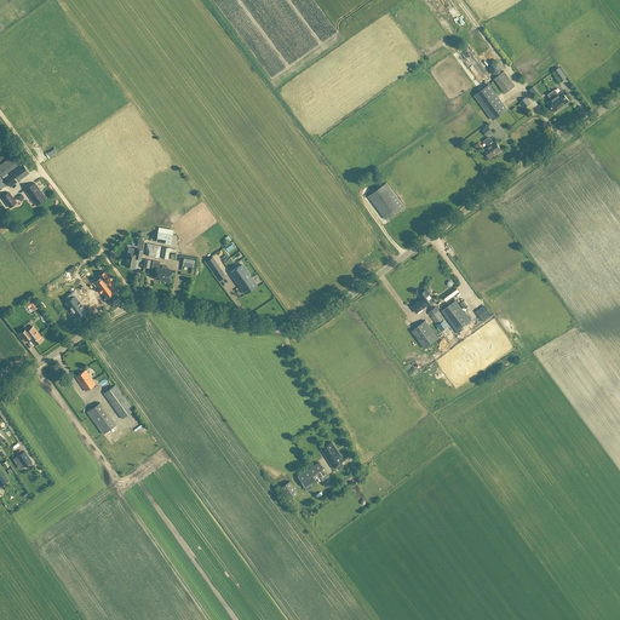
[(499,74),(501,68),(498,63),(492,64),(489,70),(493,74),(499,74)]
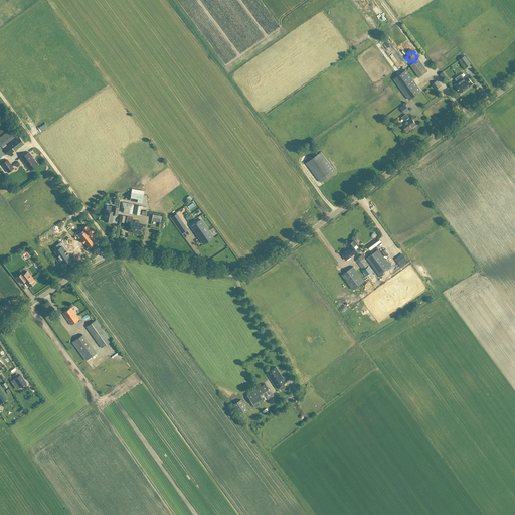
[(462,58),(460,60),(463,64),(466,68),(470,65),(467,61),(464,57),(462,58)]
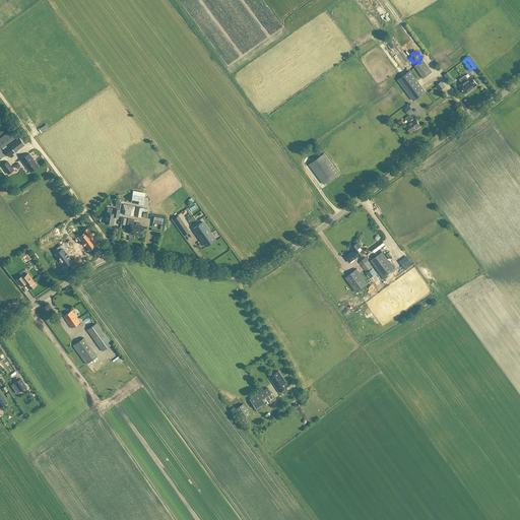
[(432,72),(423,60),(414,66),(424,78),(432,72)]
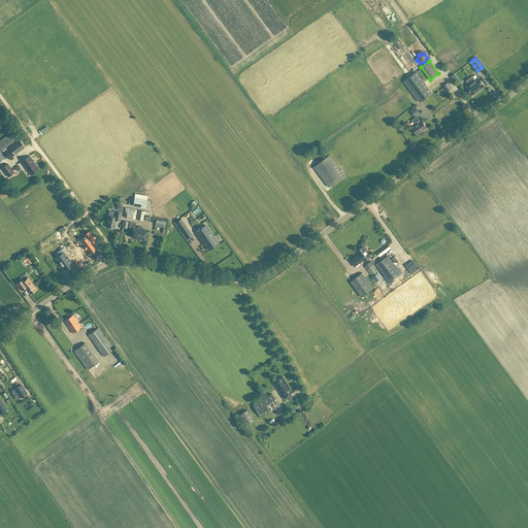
[(403,81),(419,102),(431,93),(416,72),(403,81)]
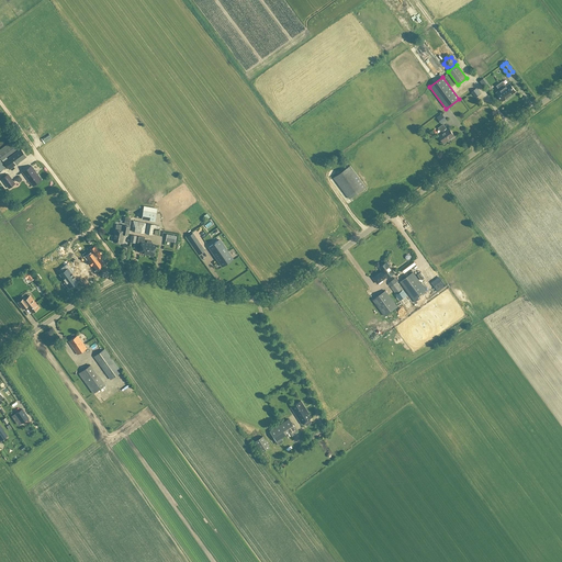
[(502,101),(515,91),(509,83),(506,87),(503,81),(496,86),(499,91),(496,93),(502,101)]
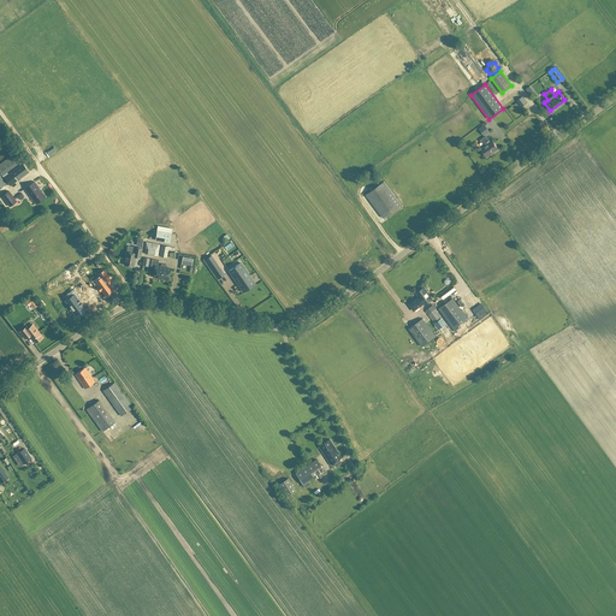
[(504,104),(516,122),(526,116),(514,98),(504,104)]
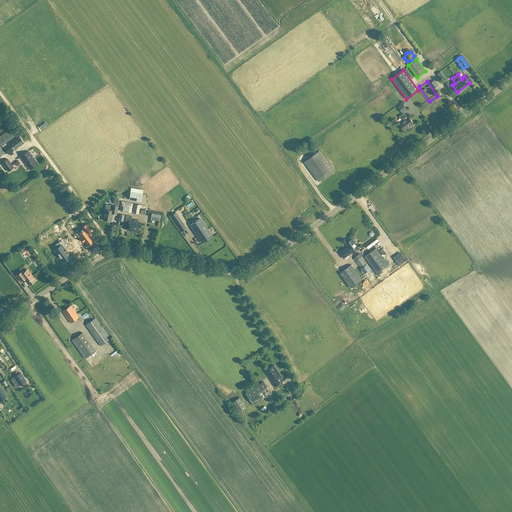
[(434,81),(429,84),(433,89),(437,86),(434,81)]
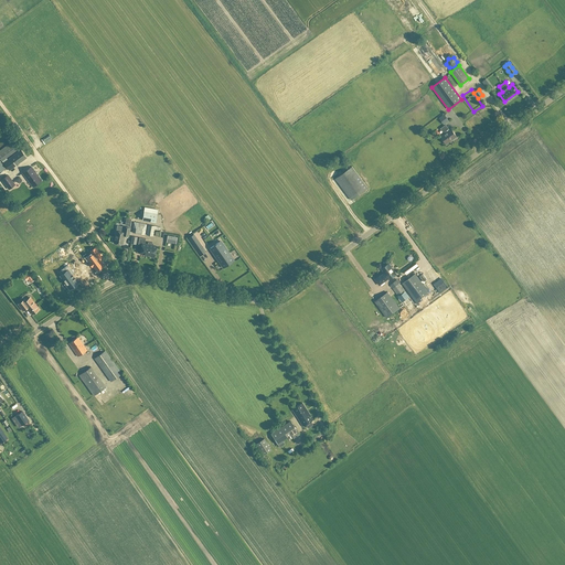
[(444,131),(445,132),(439,136),(446,144),(456,137),(450,129),(448,130),(447,129),(448,129),(446,126),(440,129),(443,131),(444,131)]
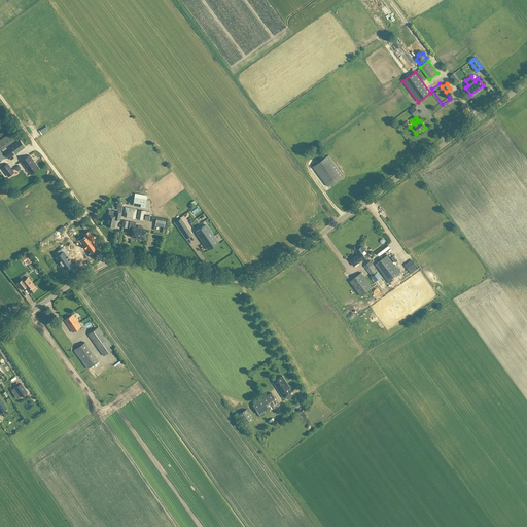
[(7,149),(6,147),(16,140),(12,135),(0,144),(0,148),(1,151),(4,149),(5,150),(3,152),(8,160),(25,147),(20,140),(7,149)]
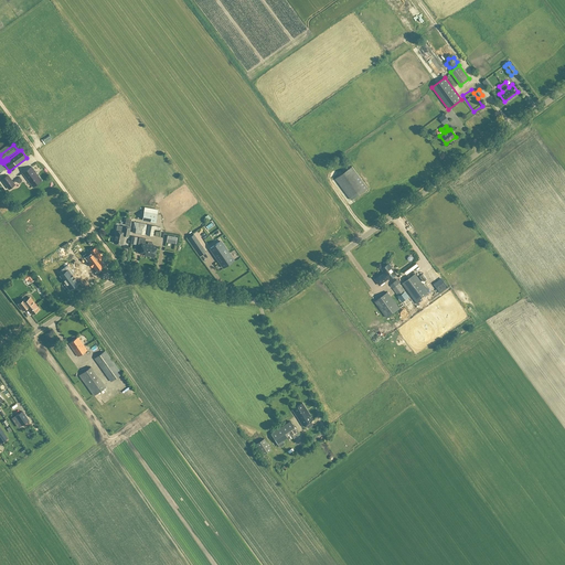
[(32,188),(42,181),(31,167),(22,173),(32,188)]
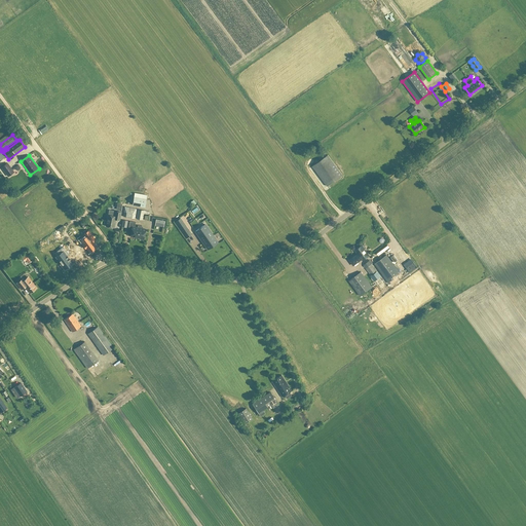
[(327,186),(342,175),(328,155),(312,166),(327,186)]
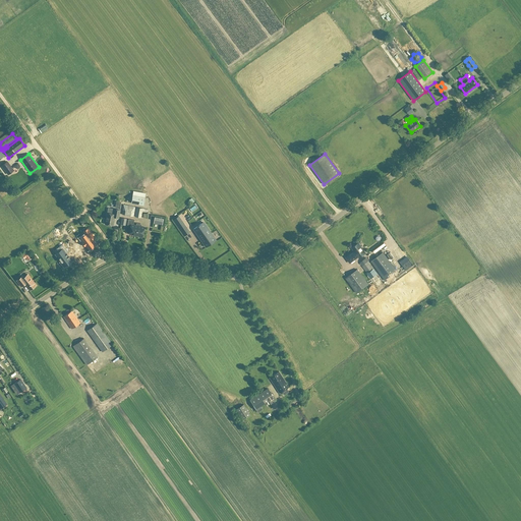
[(1,166),(8,175),(13,171),(7,162),(1,166)]
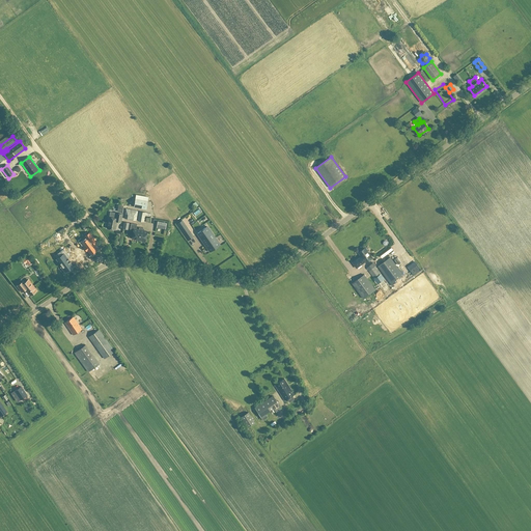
[(148,197),(136,195),(134,207),(146,210),(148,197)]
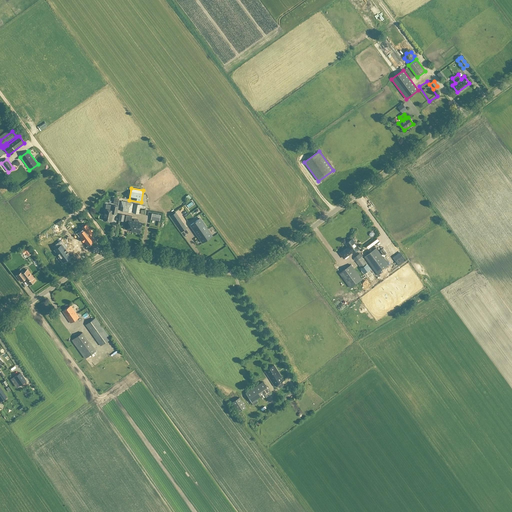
[(69,196),(65,199),(73,209),(76,206),(69,196)]
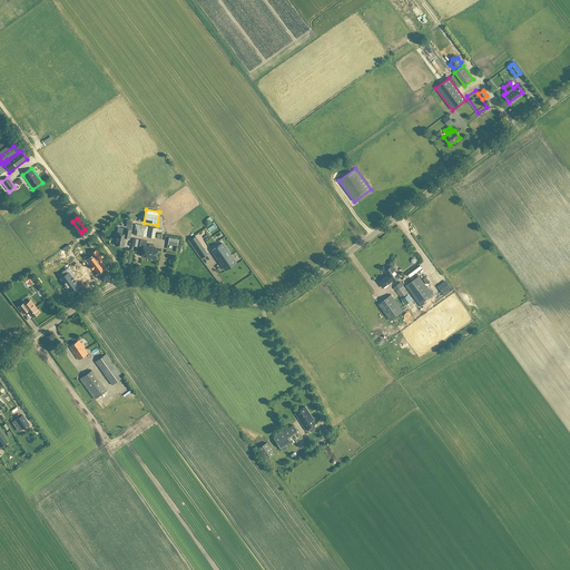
[(148,227),(135,225),(134,235),(146,237),(148,227)]
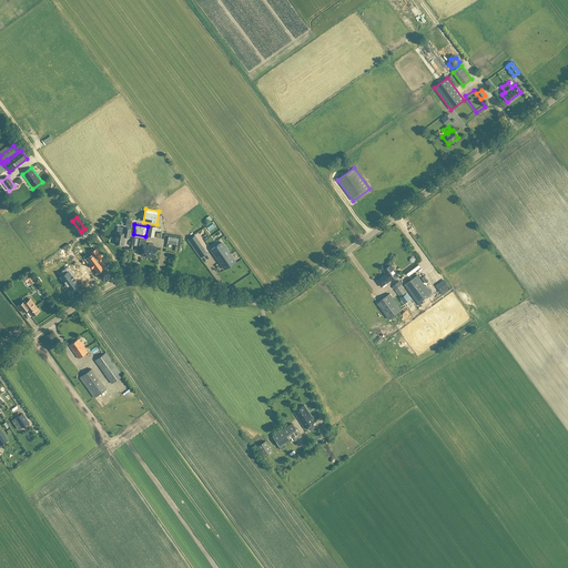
[(149,226),(146,236),(153,237),(155,231),(160,232),(161,229),(149,226)]
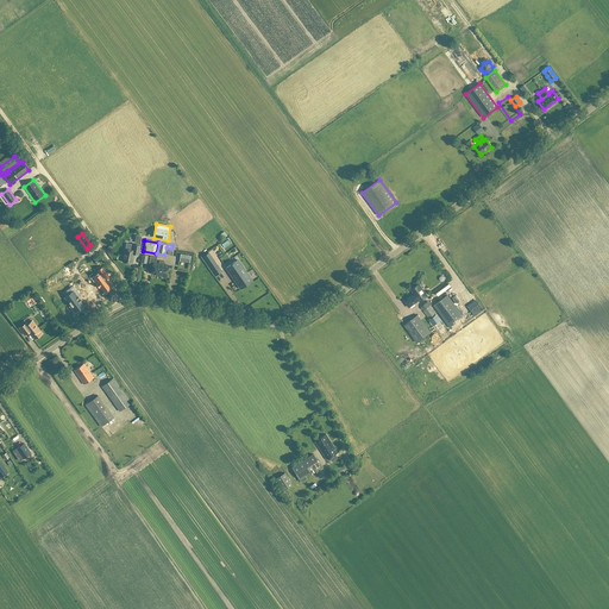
[(125,249),(123,262),(132,264),(133,255),(138,255),(140,246),(133,245),(132,251),(125,249)]
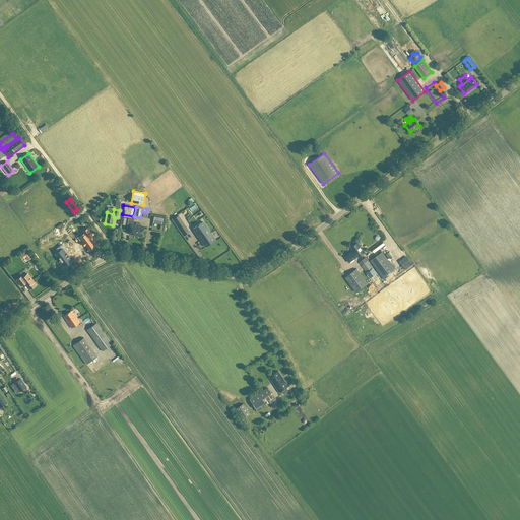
[(178,216),(173,219),(178,228),(180,230),(181,229),(185,235),(189,233),(185,226),(183,223),(178,216)]
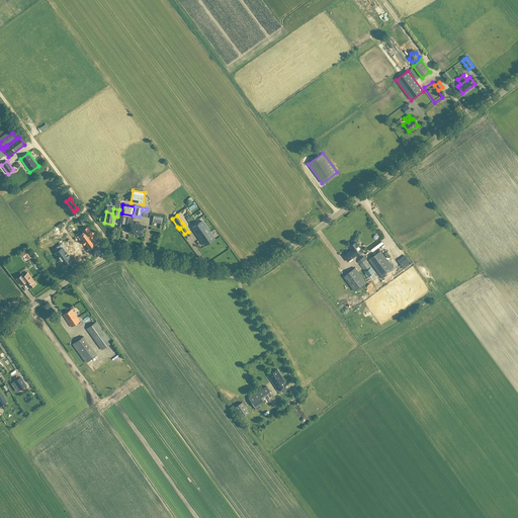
[(136,222),(136,225),(133,224),(134,219),(127,218),(126,226),(130,226),(128,233),(139,235),(138,236),(142,236),(144,226),(139,226),(140,223),(136,222)]
